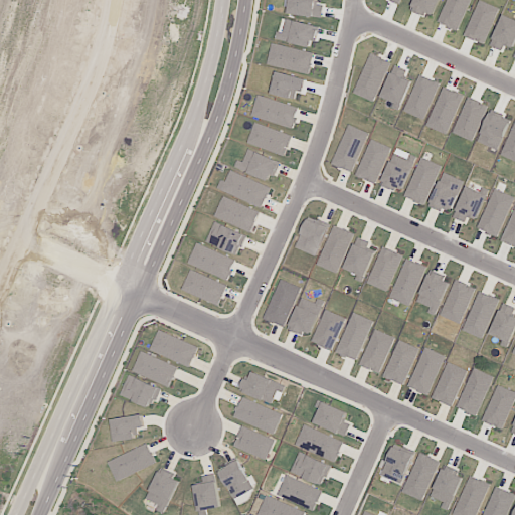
[(299,106),(256,97),(252,118),(295,127),(299,106)]
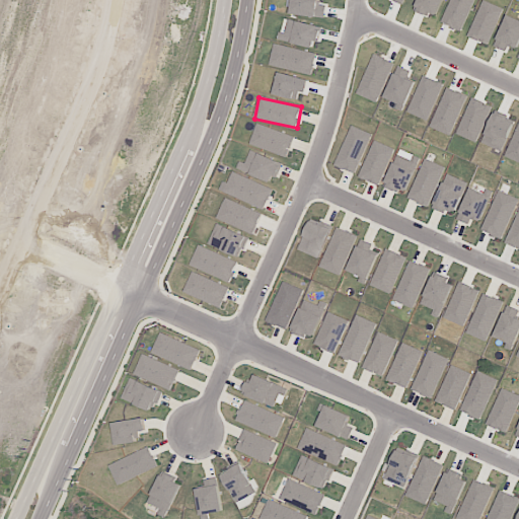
[(294,136),(256,124),(249,144),(288,156),(294,136)]
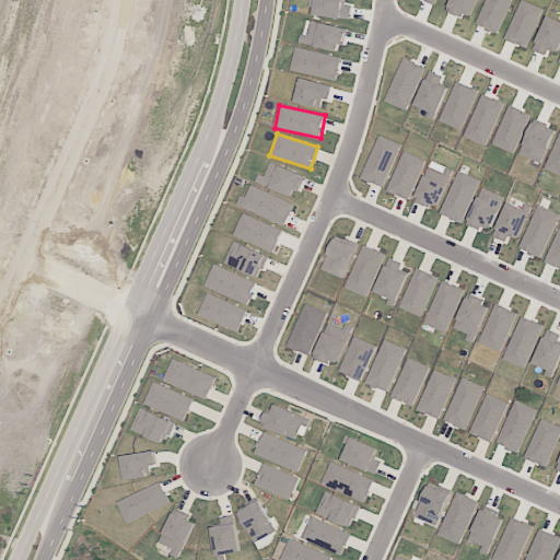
[(361,178),(383,187),(401,144),(380,135),(361,178)]
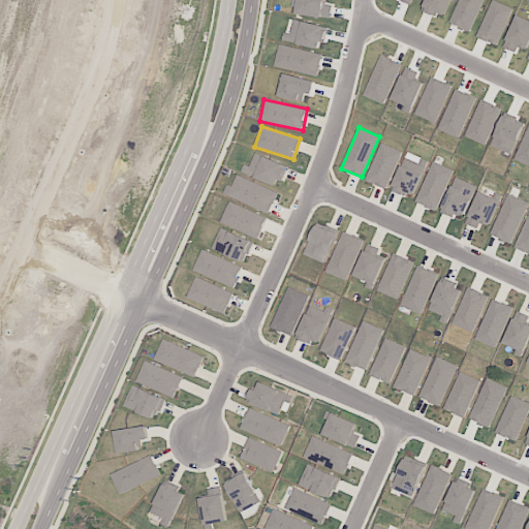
[(386,189),(402,152),(381,143),(366,181),(386,189)]
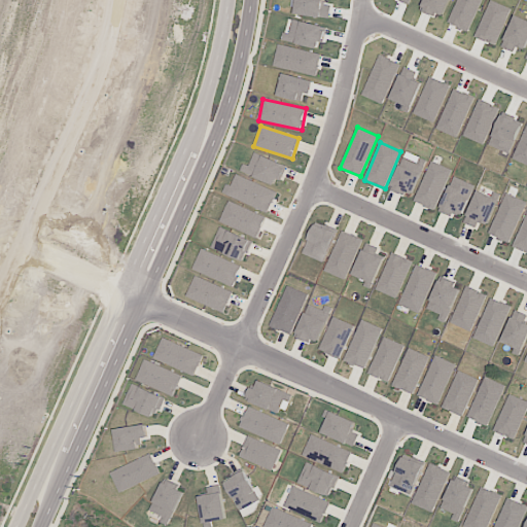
[(277,186),(286,165),(254,152),(248,166),(243,164),(240,171),(277,186)]
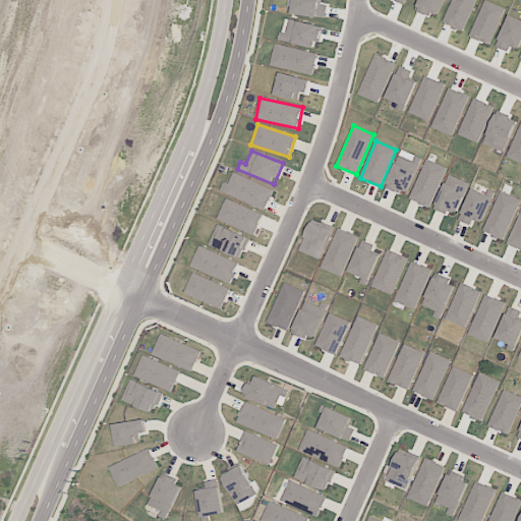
[(420,158),(414,156),(412,160),(397,155),(386,186),(407,194),(420,158)]
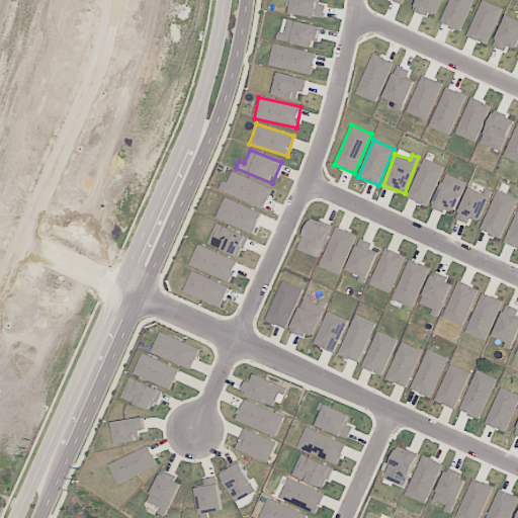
[(443,167),(424,158),(407,198),(427,206),(443,167)]
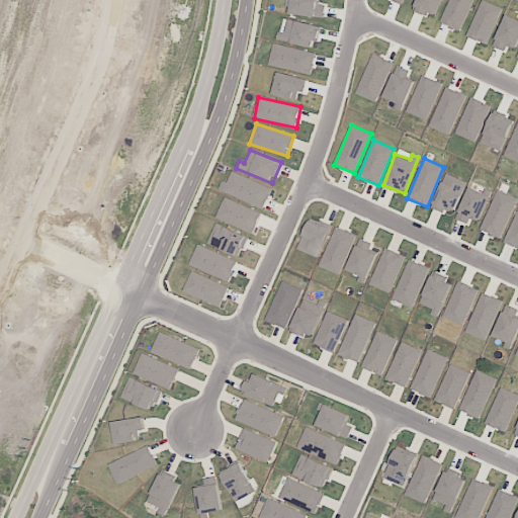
[(263,209),(272,189),(233,171),(224,191),(263,209)]
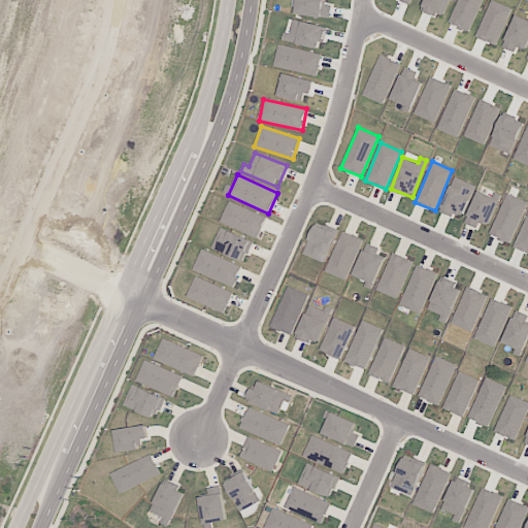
[(475,186),(455,176),(439,211),(452,217),(454,212),(462,217),(475,186)]
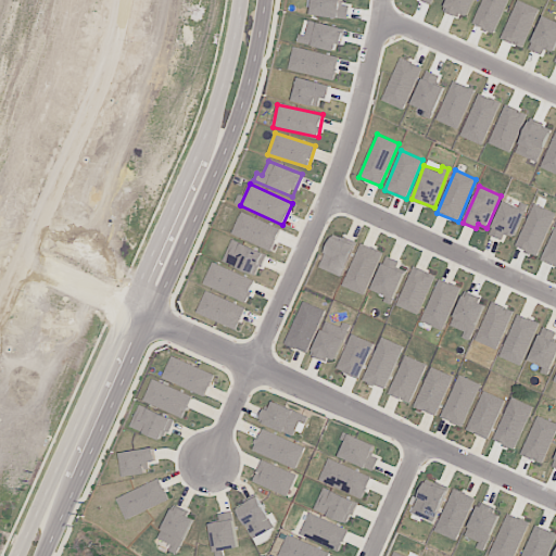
[(489,235),(502,240),(504,234),(514,237),(526,210),(504,201),(489,235)]
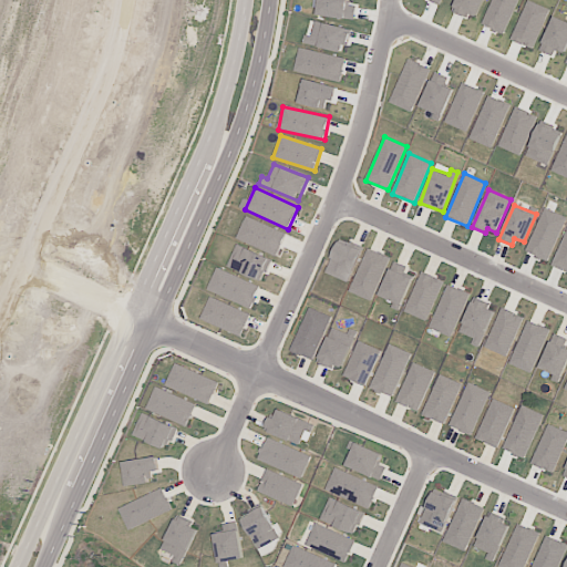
[(526,253),(547,261),(566,217),(545,207),(526,253)]
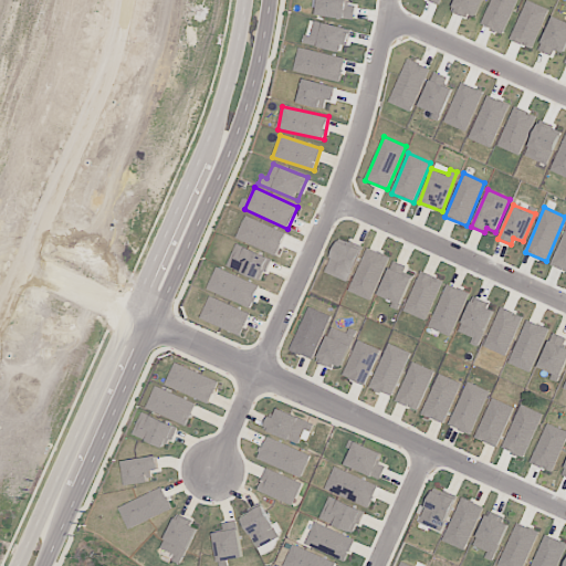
[(278,253),(285,231),(244,218),(237,240),(278,253)]
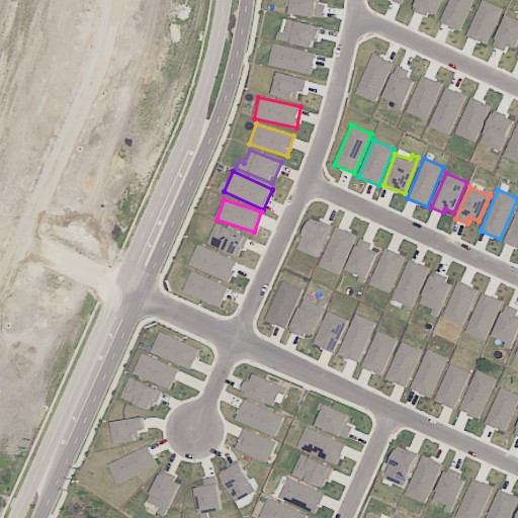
[(517,208),(504,243),(517,248),(517,208)]
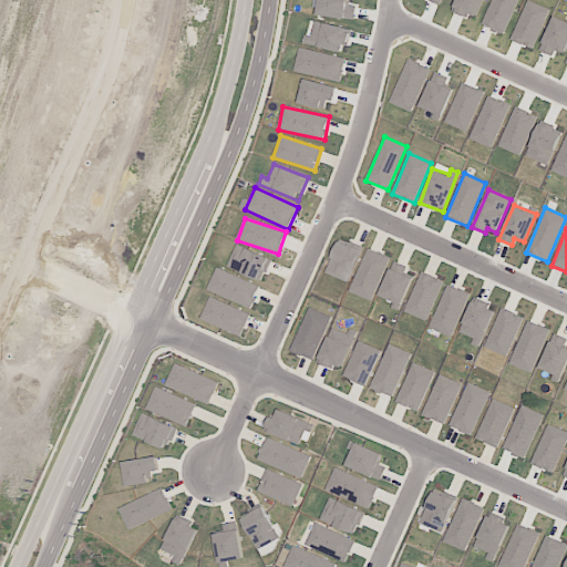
[(327,274),(349,281),(361,249),(338,240),(327,274)]
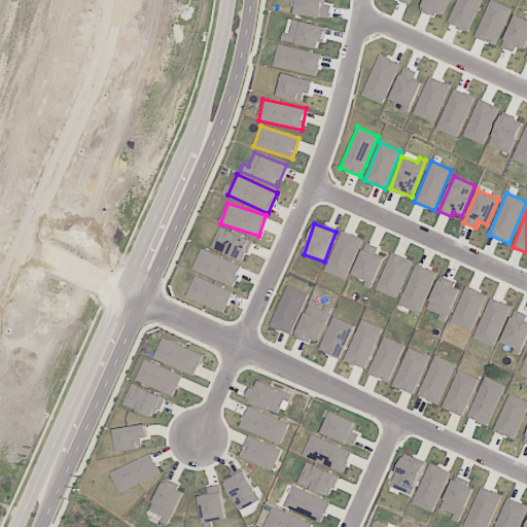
[(252,241),(220,226),(211,248),(243,261),(252,241)]
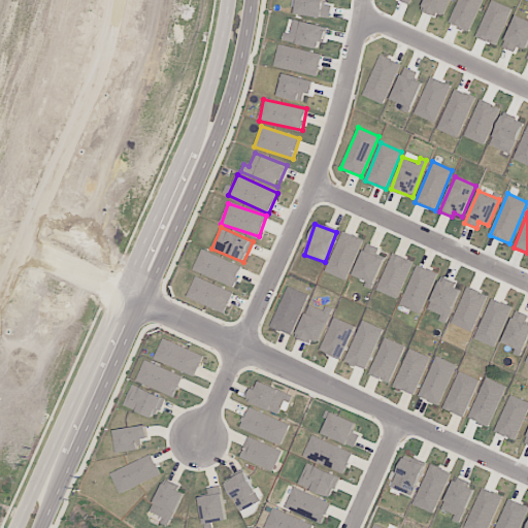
[(326,271),(345,281),(363,239),(342,231),(326,271)]
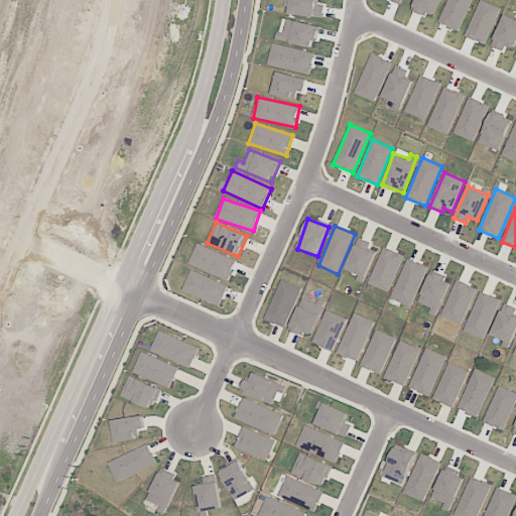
[(346,270),(366,277),(376,253),(369,251),(372,243),(358,237),(346,270)]
